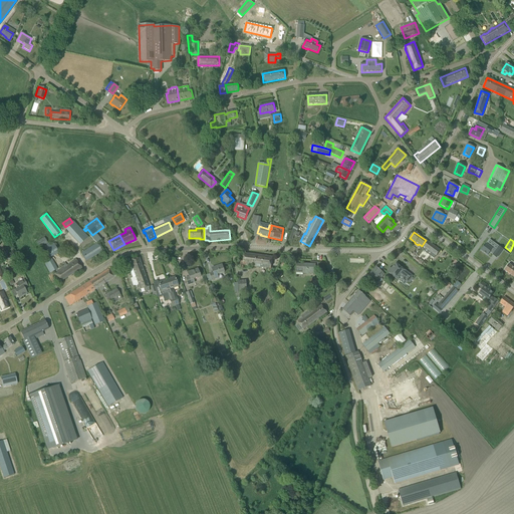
[(440,250),(426,240),(422,246),(426,248),(424,251),(434,259),(440,250)]
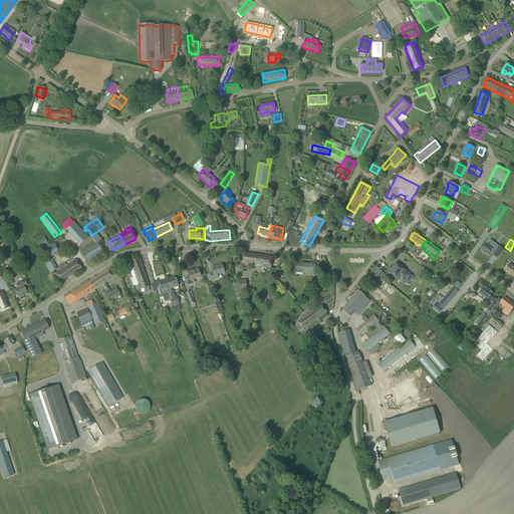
[(97,243),(81,253),(86,261),(102,251),(97,243)]
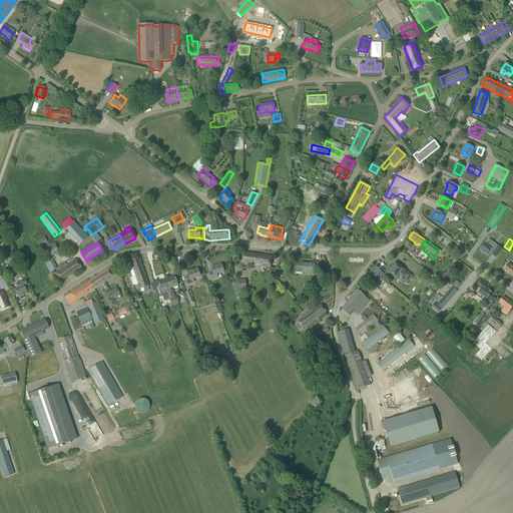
[(482,246),(480,249),(487,254),(489,251),(492,254),(495,258),(499,252),(492,246),(486,242),(485,243),(483,246),(482,246)]
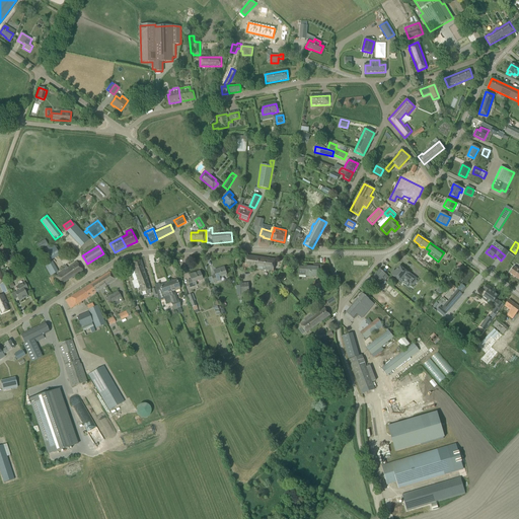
[(60,255),(54,246),(44,252),(49,262),(44,265),(51,276),(58,272),(52,261),(57,257),(58,258),(59,257),(59,256),(60,255)]
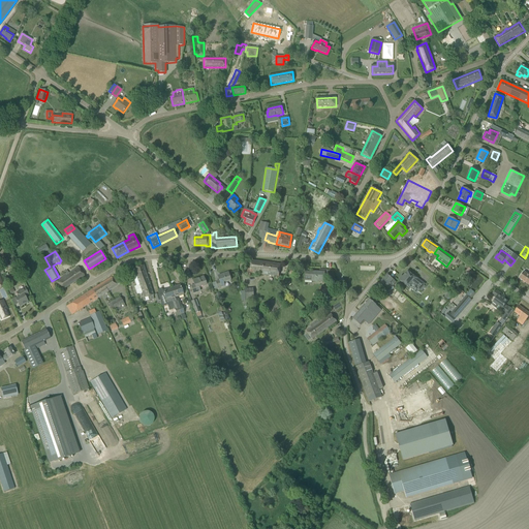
[(6,269),(11,266),(6,257),(2,260),(6,269)]
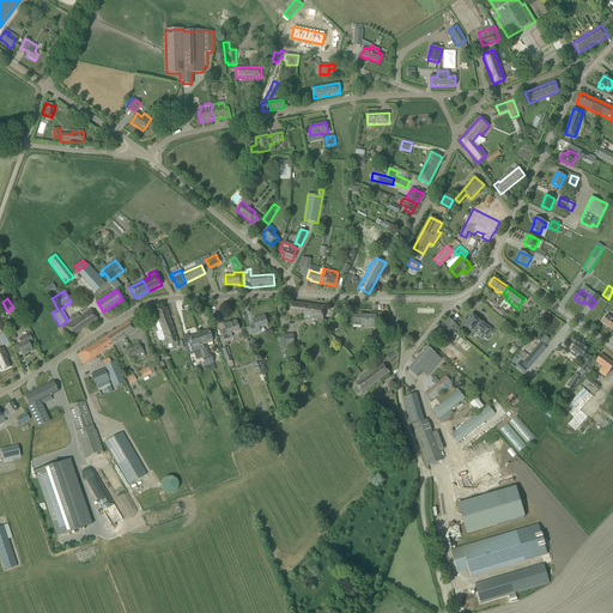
[(326,307),(290,302),(285,302),(285,307),(290,307),(290,311),(285,311),(285,320),(290,320),(290,316),(301,317),(303,317),(303,319),(323,321),(326,307)]
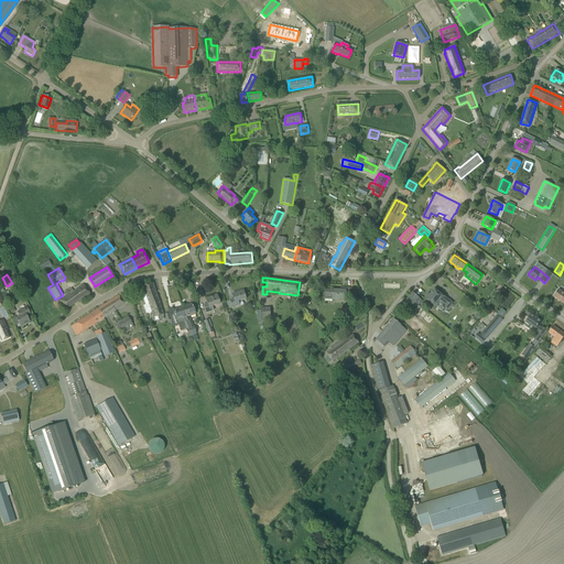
[(142,296),(145,305),(148,304),(159,301),(153,283),(140,286),(141,292),(143,296),(142,296)]
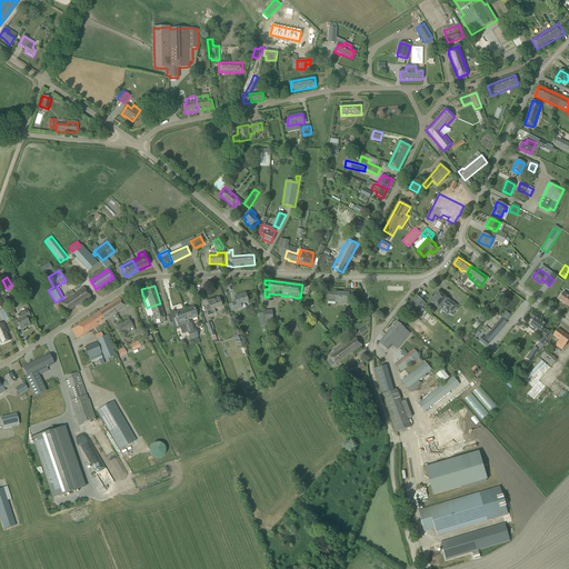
[(68,299),(61,302),(67,311),(91,298),(88,292),(85,287),(73,295),(71,292),(70,293),(71,295),(67,298),(68,299)]
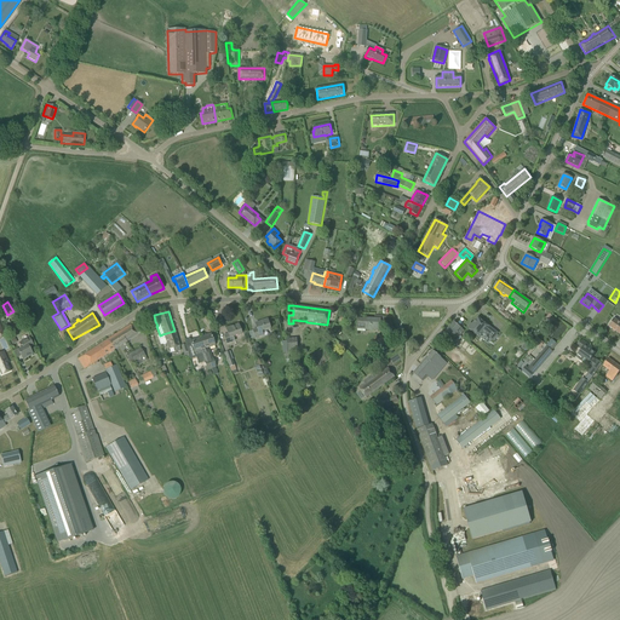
[(380,331),(380,320),(357,319),(357,323),(365,325),(365,331),(380,331)]
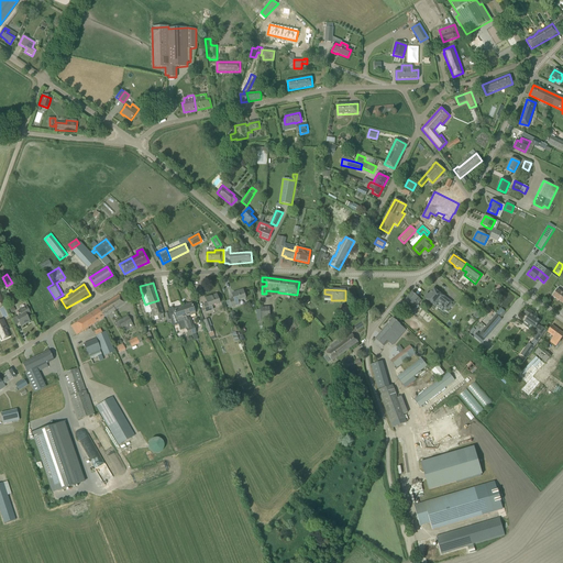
[(445,309),(451,302),(434,289),(426,299),(435,307),(438,304),(445,309)]
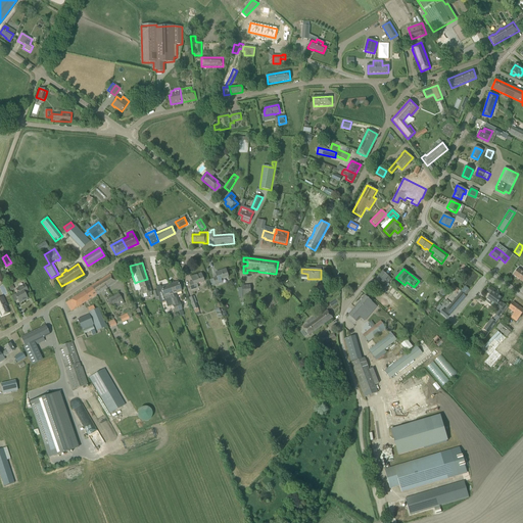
[(513,275),(522,282),(522,272),(518,269),(513,275)]
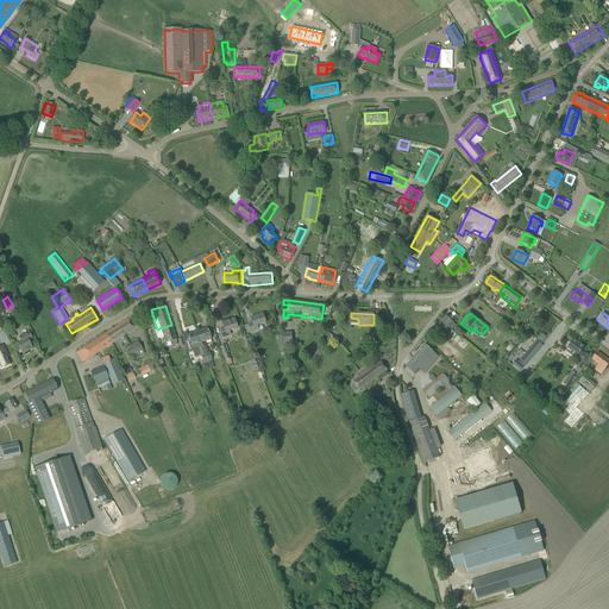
[(253,322),(249,324),(251,332),(258,330),(257,326),(267,324),(263,314),(251,318),(253,322)]
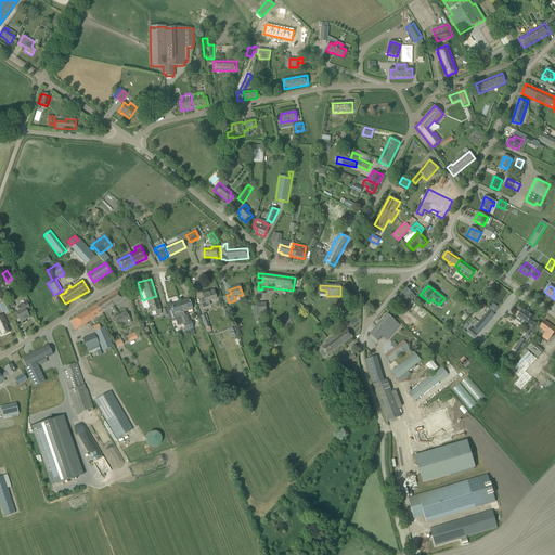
[(409,298),(413,294),(405,288),(402,293),(409,298)]
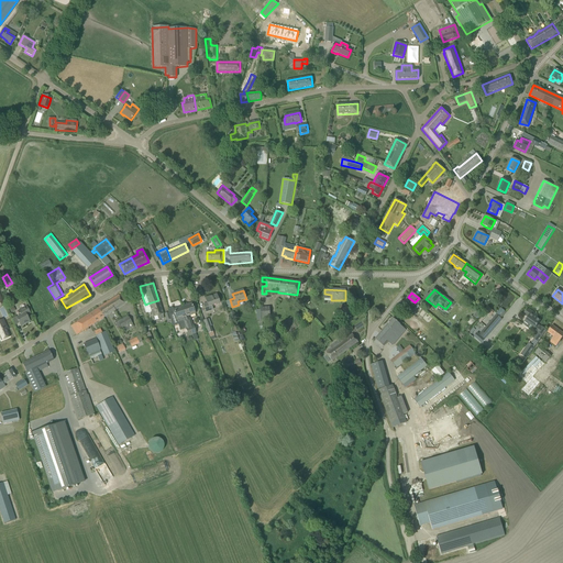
[(97,309),(102,319),(129,301),(123,294),(119,296),(97,309)]
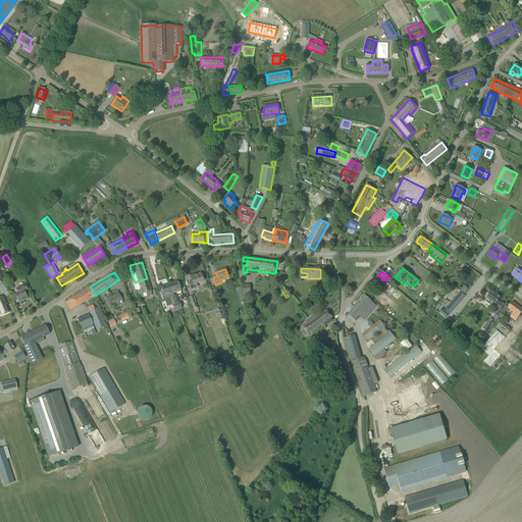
[(192,281),(189,282),(191,290),(197,288),(196,283),(204,281),(202,278),(201,273),(191,276),(192,281)]
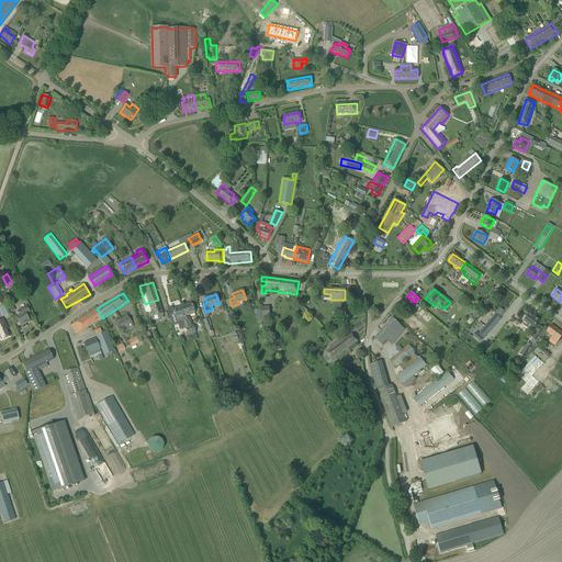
[(417,304),(414,302),(407,296),(404,300),(406,302),(402,305),(409,312),(417,304)]
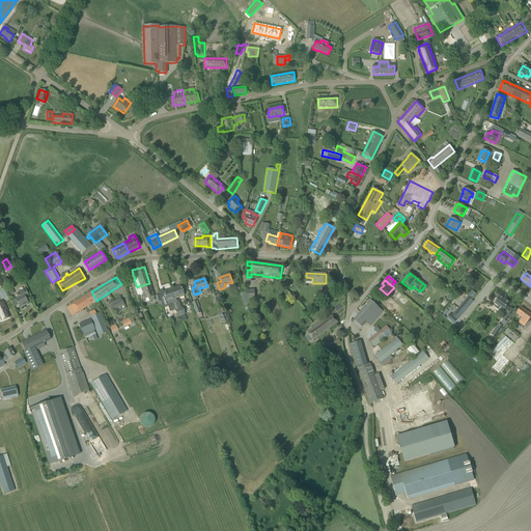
[(324,300),(335,292),(329,281),(327,282),(330,287),(320,294),(324,300)]
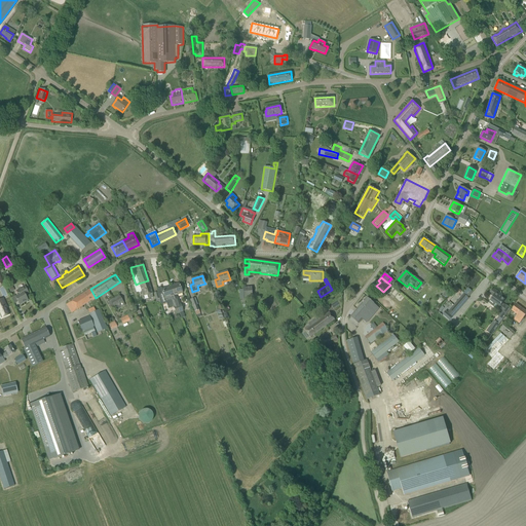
[(152,294),(148,280),(138,284),(136,285),(134,285),(136,293),(141,291),(143,297),(147,295),(149,299),(153,298),(152,294)]
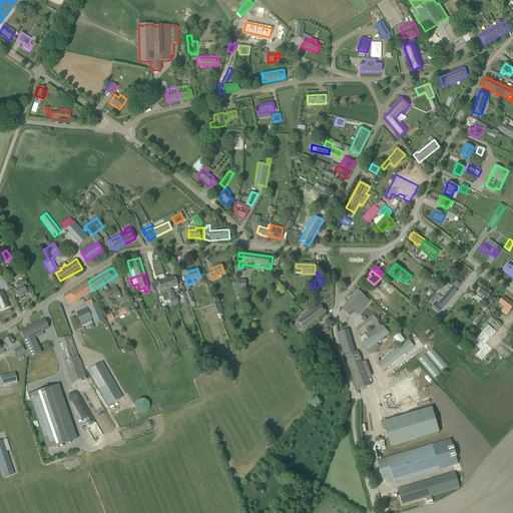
[(178,304),(173,290),(172,290),(171,289),(177,287),(176,282),(174,277),(165,280),(168,289),(175,305),(178,304)]
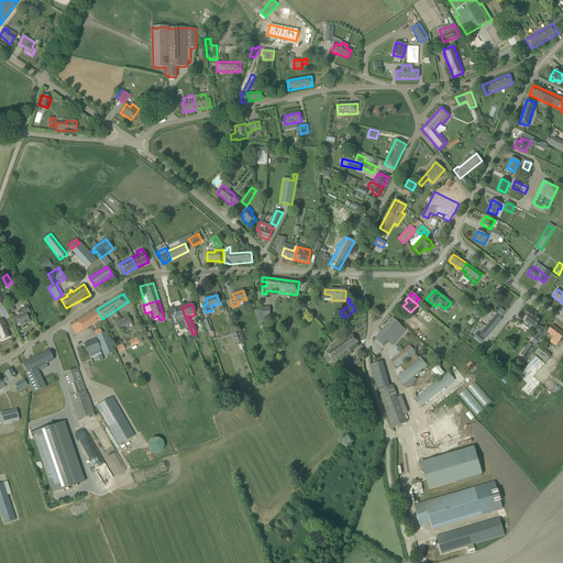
[(484,310),(490,317),(492,318),(496,313),(487,306),(484,310)]
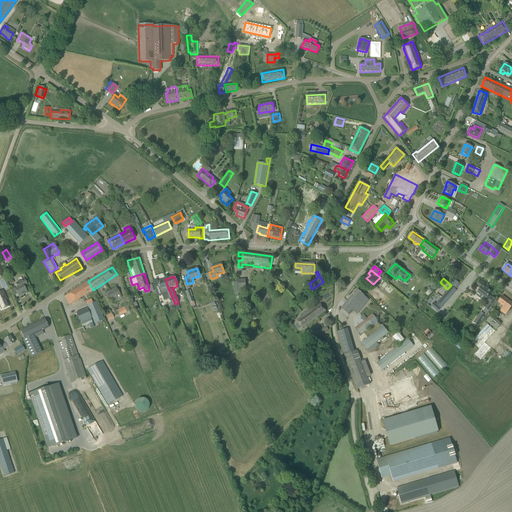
[(19,287),(15,290),(19,297),(27,292),(24,287),(27,285),(24,279),(16,283),(19,287)]
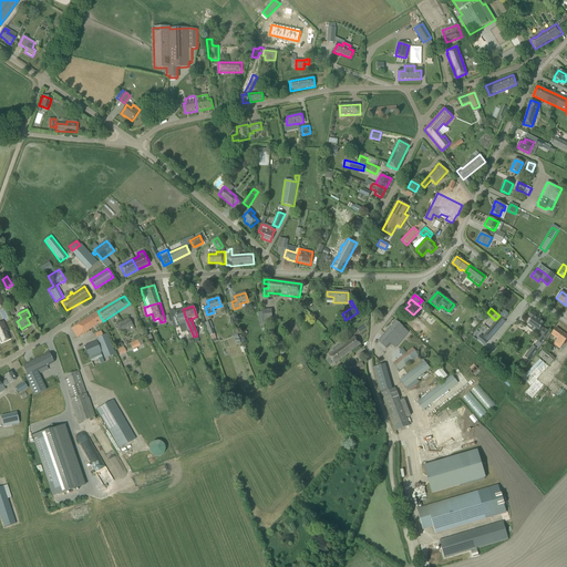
[(189,339),(194,337),(186,319),(183,309),(174,312),(176,316),(172,318),(175,328),(185,326),(189,339)]
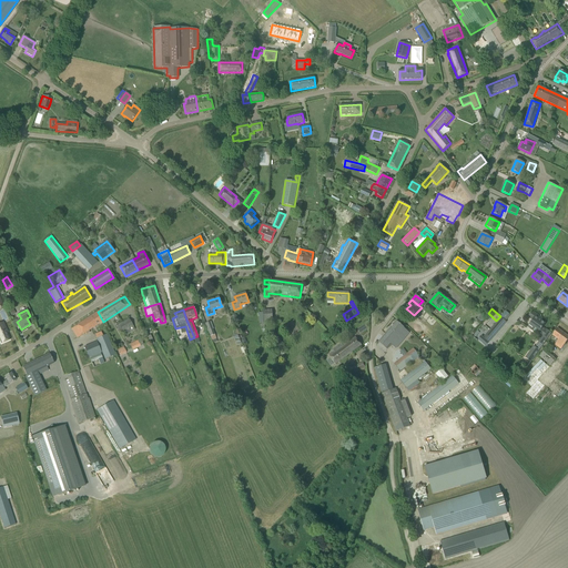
[(272,310),(263,311),(264,313),(264,323),(264,325),(273,324),(272,310)]
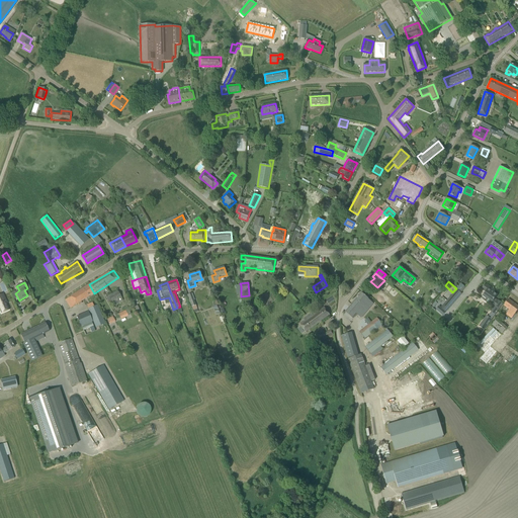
[(465,287),(461,283),(441,308),(446,312),(461,293),(460,293),(465,287)]
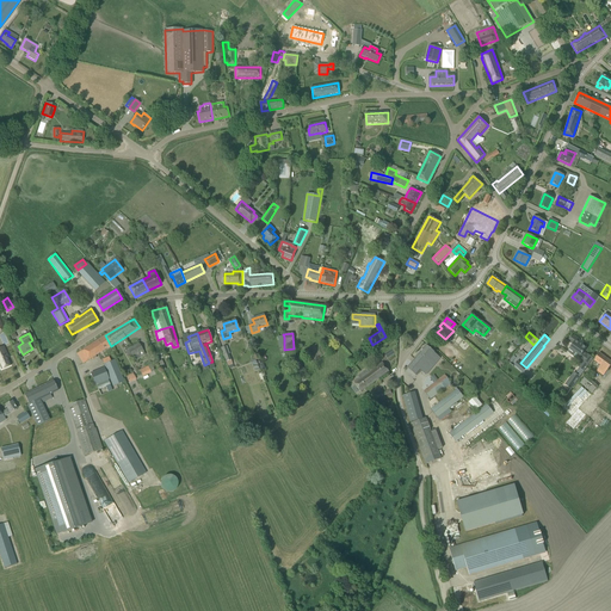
[(84,364),(111,346),(105,335),(76,353),(84,364)]
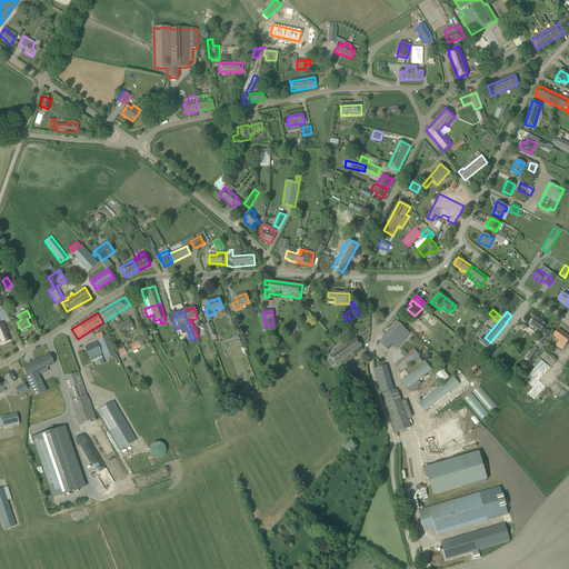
[(539,335),(542,337),(538,341),(543,346),(552,333),(547,330),(547,331),(542,328),(546,325),(540,320),(542,318),(535,312),(531,313),(530,316),(530,319),(533,321),(529,327),(532,329),(531,330),(538,336),(539,335)]
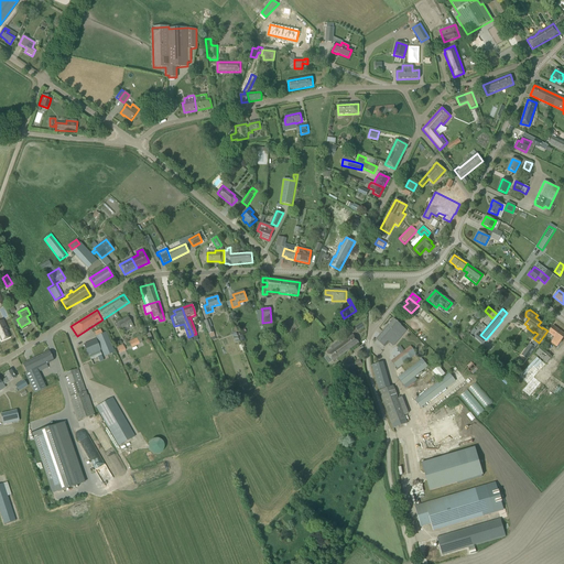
[(128,316),(115,324),(120,332),(125,329),(127,332),(134,327),(128,316)]
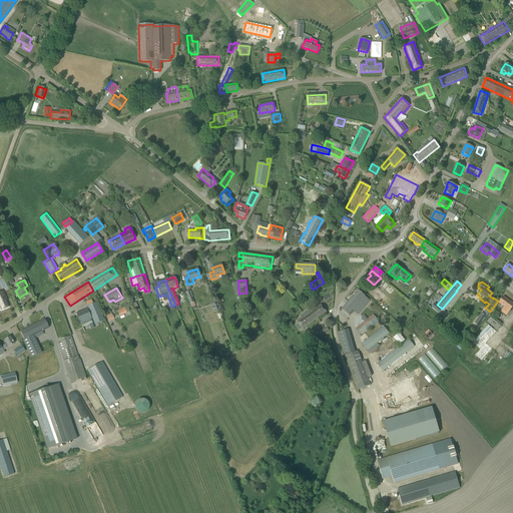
[(343,310),(340,313),(347,319),(350,315),(356,308),(360,311),(364,305),(361,303),(366,297),(362,294),(358,290),(342,310),(343,310)]
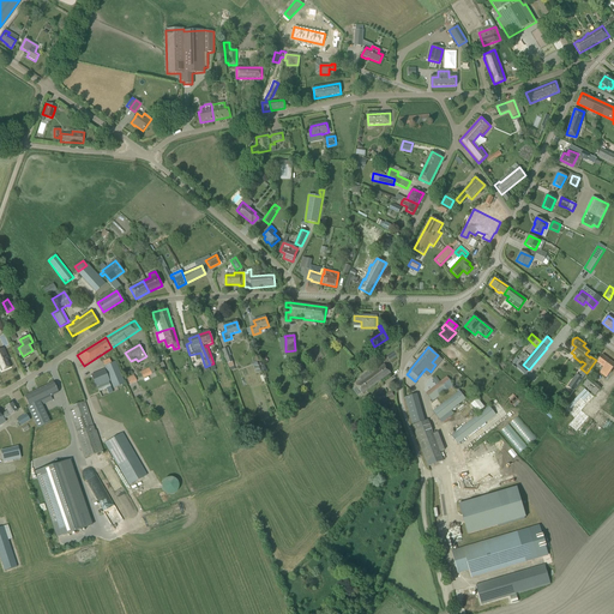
[(0,355),(0,369),(1,372),(11,367),(6,359),(7,357),(4,350),(0,351),(0,355)]
